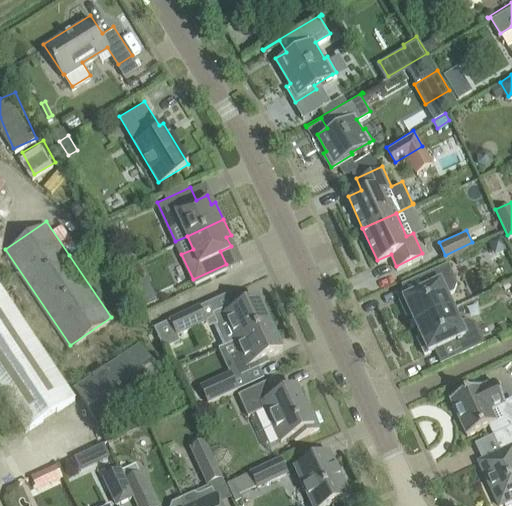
[(488,238),(494,251),(507,245),(501,232),(488,238)]
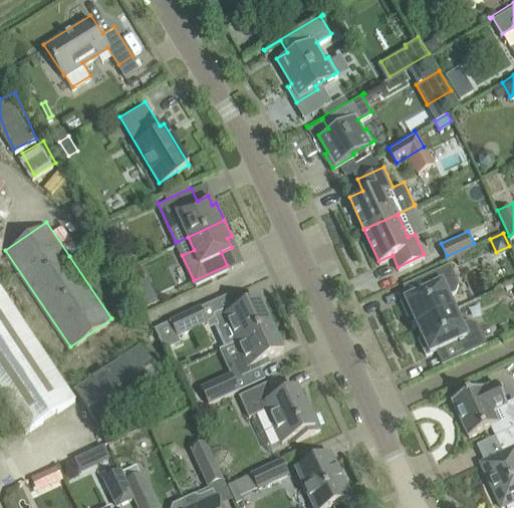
[(126,253),(121,256),(125,265),(135,260),(133,256),(126,253)]
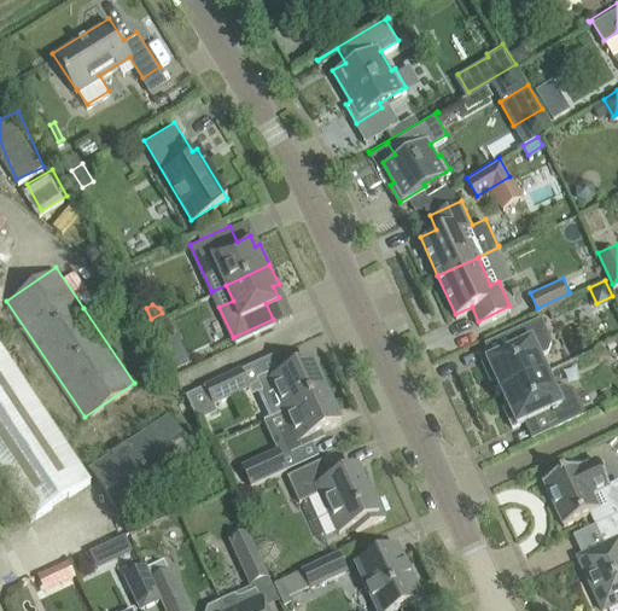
[(495,374),(501,388),(546,367),(538,353),(547,348),(552,337),(541,313),(506,329),(513,344),(503,348),(482,359),(490,377),(495,374)]
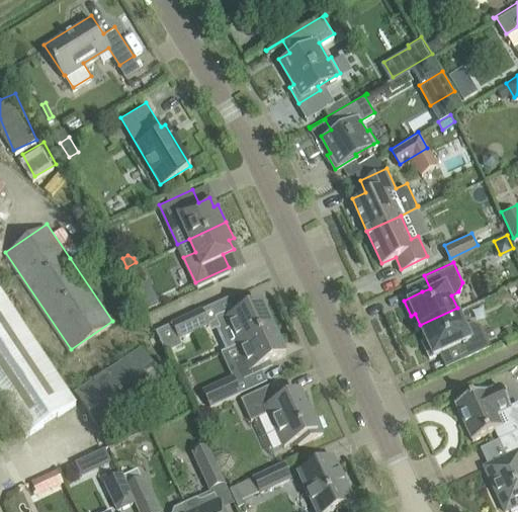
[(0,395),(25,433),(75,400),(0,286),(0,395)]
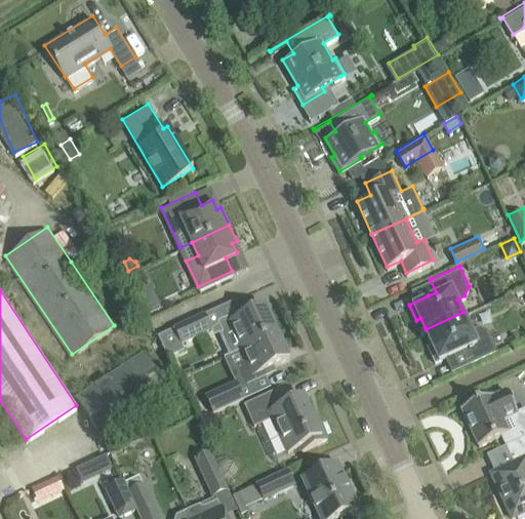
[(277,328),(265,303),(238,315),(236,309),(217,318),(221,327),(226,336),(232,350),(240,346),(277,328)]
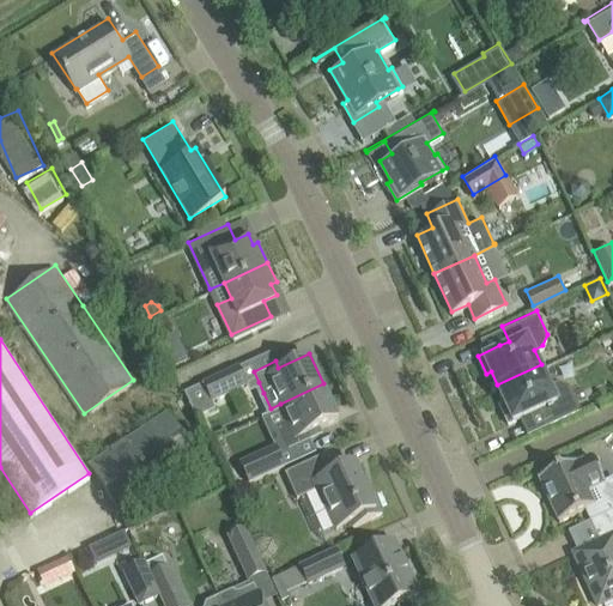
[(202,380),(211,397),(246,381),(237,363),(202,380)]
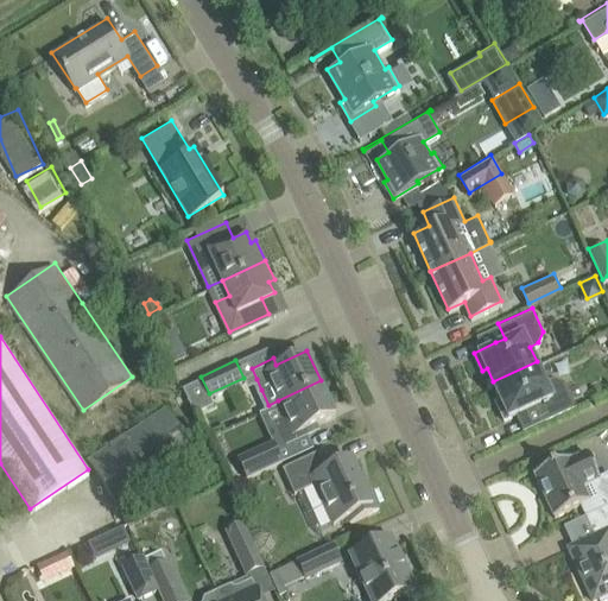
[(537,361),(493,381),(500,396),(495,398),(504,417),(537,402),(545,418),(567,407),(576,403),(564,378),(553,374),(545,379),(537,361)]
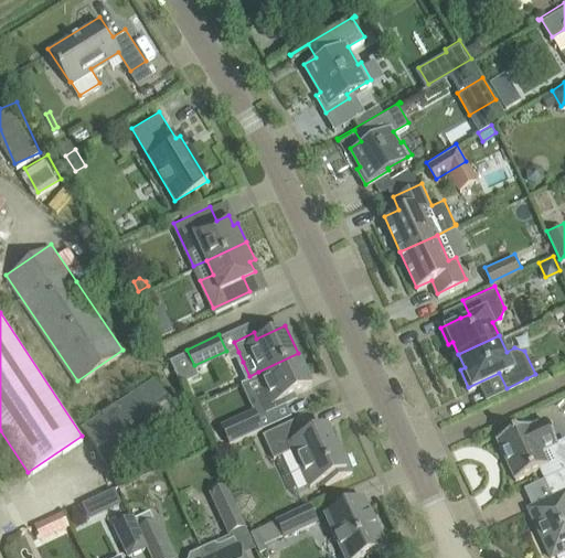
[(298,353),(258,372),(265,386),(256,389),(265,410),(285,400),(283,395),(311,382),(298,353)]
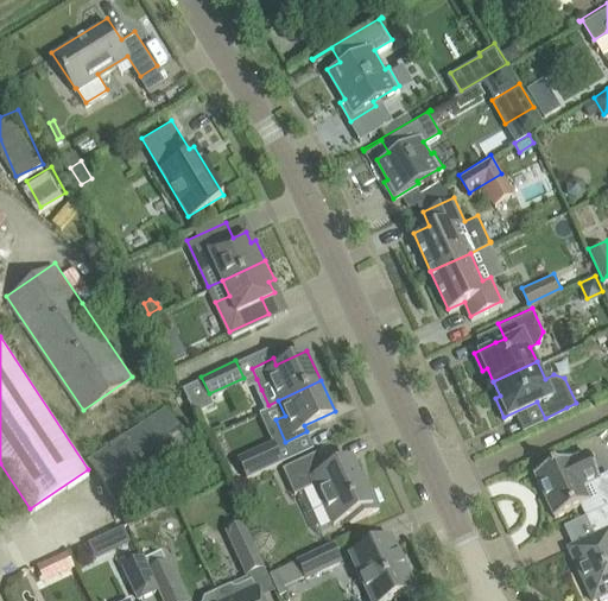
[(88,457),(121,507),(198,455),(165,405),(88,457)]
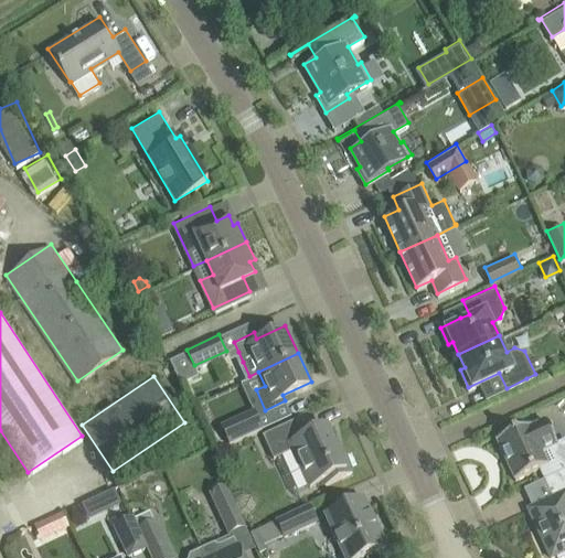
[(221,422),(230,440),(262,426),(253,407),(221,422)]
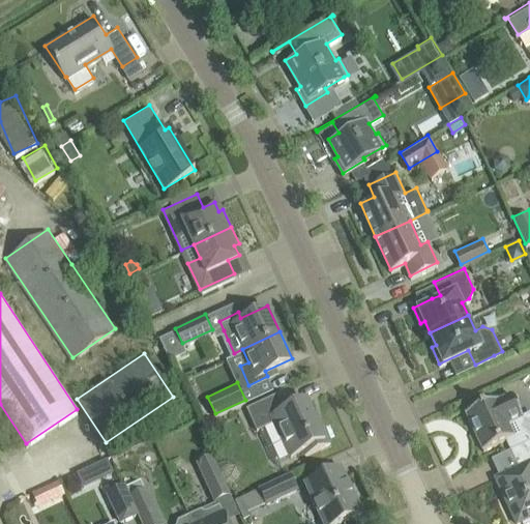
[(245,405),(256,428),(274,419),(290,454),(302,447),(304,452),(329,440),(321,421),(318,424),(305,397),(285,406),(277,390),(245,405)]
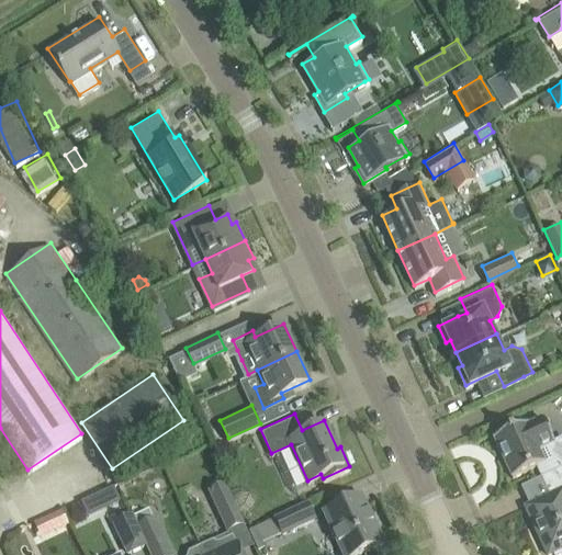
[(494,434),(512,474),(543,460),(538,445),(553,438),(552,434),(542,415),(527,421),(526,419),(494,434)]
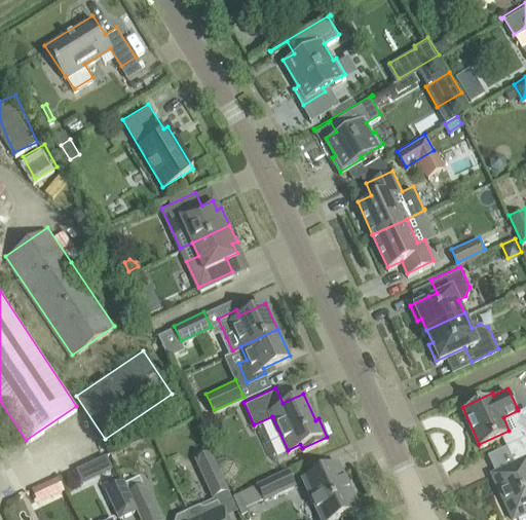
[(525,433),(524,434),(505,443),(514,460),(492,471),(513,516),(518,514),(520,517),(525,513),(525,433)]
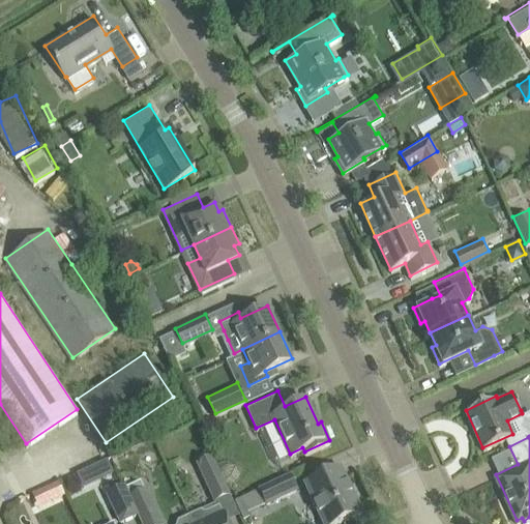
[(197,460),(214,497),(229,490),(211,453),(209,447),(194,454),(197,460)]
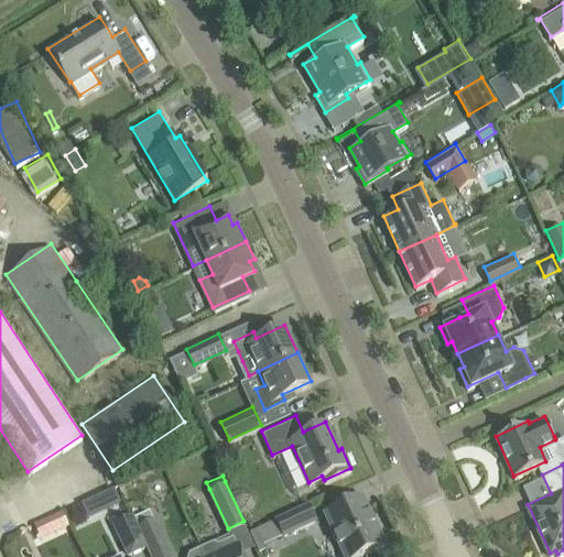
[(82,499),(88,514),(121,499),(114,483),(82,499)]
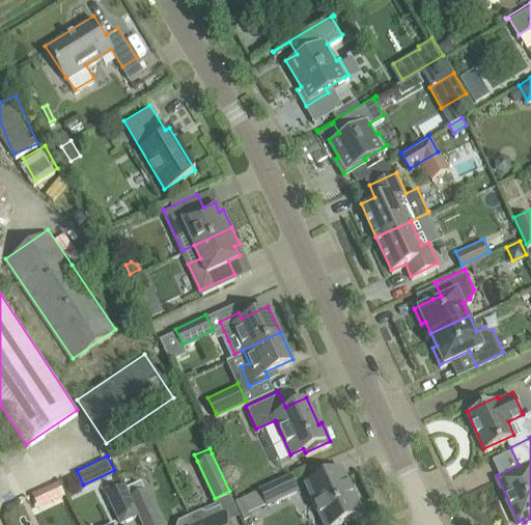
[(305,481),(325,524),(329,524),(362,509),(341,465),(305,481)]
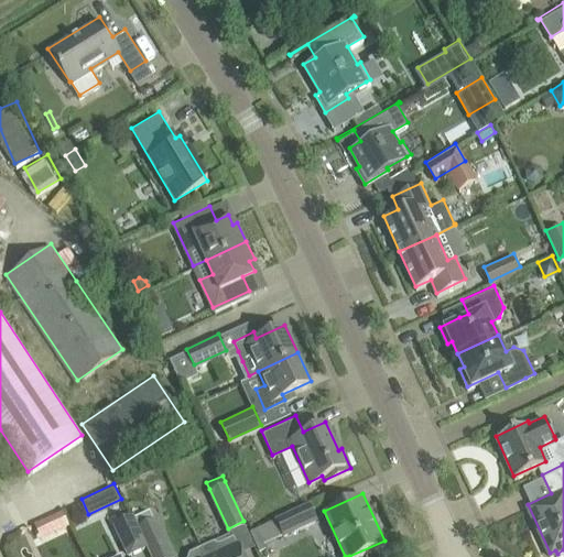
[(275,516),(277,519),(252,530),(255,535),(279,524),(283,532),(315,517),(307,501),(275,516)]
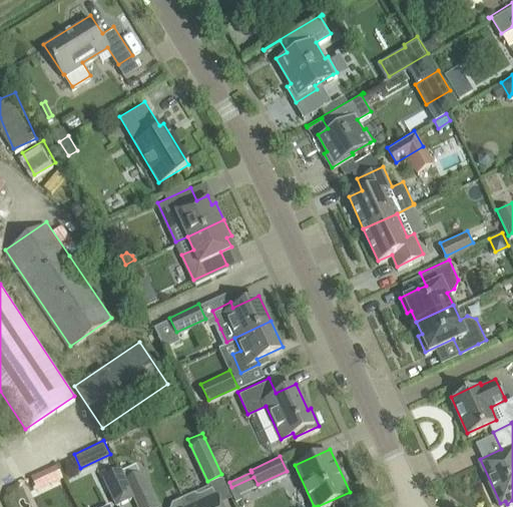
[(116,502),(133,494),(125,477),(120,467),(104,475),(116,502)]
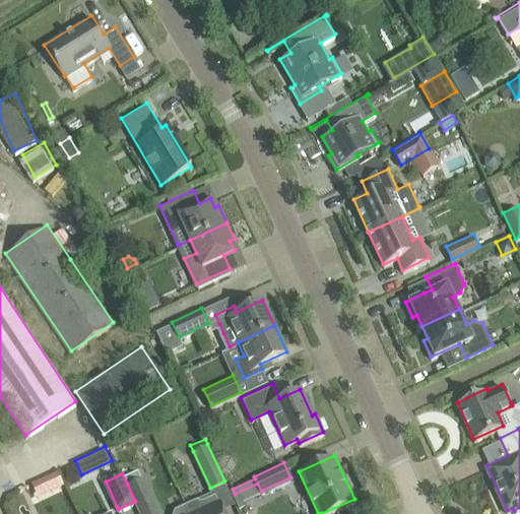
[(127,484),(135,501),(141,513),(157,513),(158,513),(141,476),(127,484)]
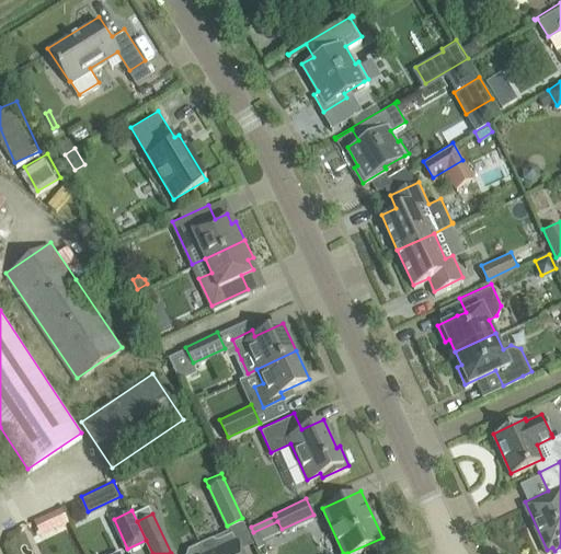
[(212,537),(199,541),(206,553),(242,553),(239,546),(232,531),(217,538),(212,535),(212,537)]
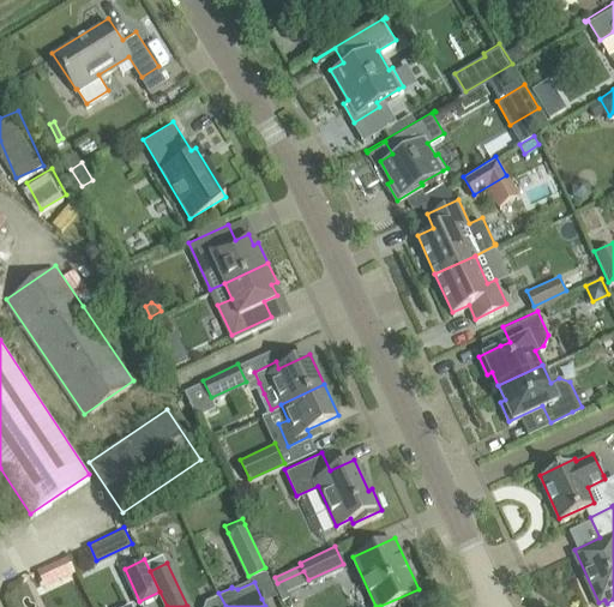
[(226,606),(218,593),(206,599),(203,606),(226,606)]
